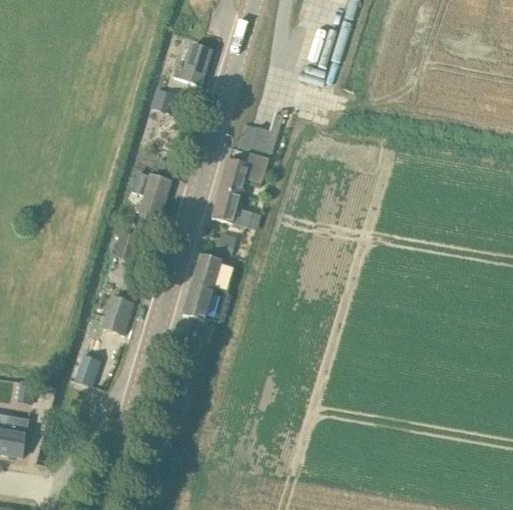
[(201,85),(211,51),(191,44),(183,68),(176,65),(172,76),(201,85)]
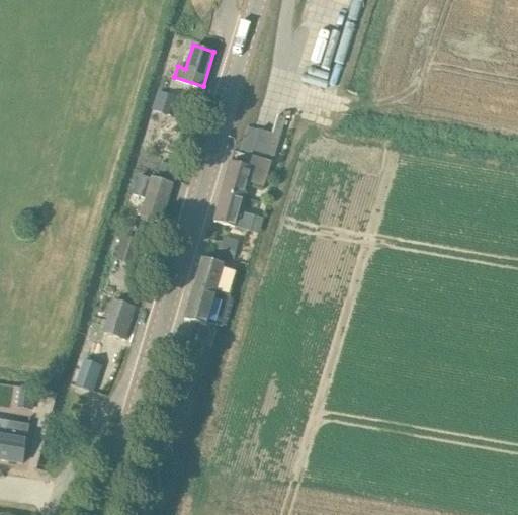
[(155,97),(152,107),(156,108),(163,110),(175,114),(181,96),(169,92),(162,90),(158,89),(155,97)]
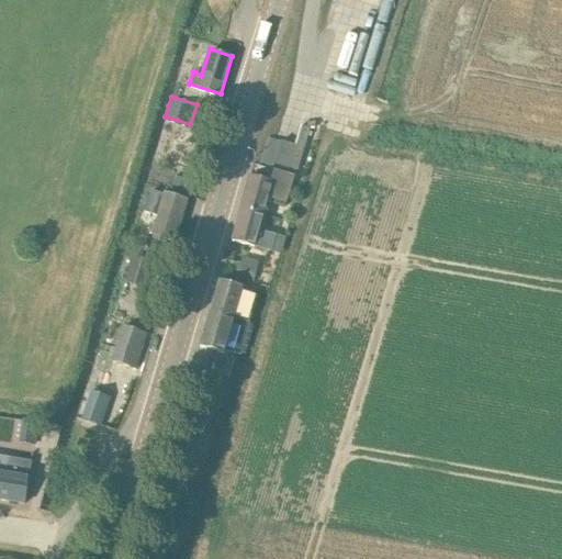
[(298,169),(310,127),(301,124),(295,143),(281,140),(280,144),(270,142),(263,160),(274,165),(276,163),(298,169)]
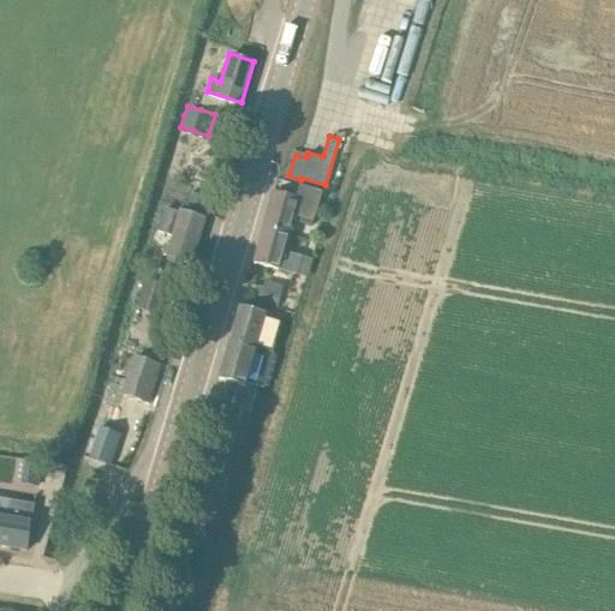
[(263,223),(288,231),(293,214),(312,219),(322,189),(299,183),(296,195),(273,189),(263,223)]
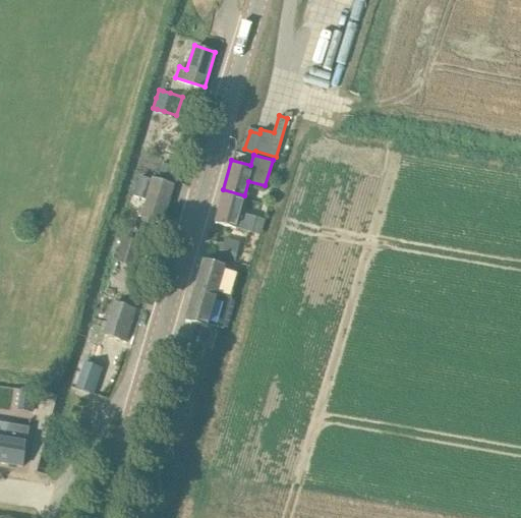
[(161,162),(158,172),(169,175),(172,165),(161,162)]
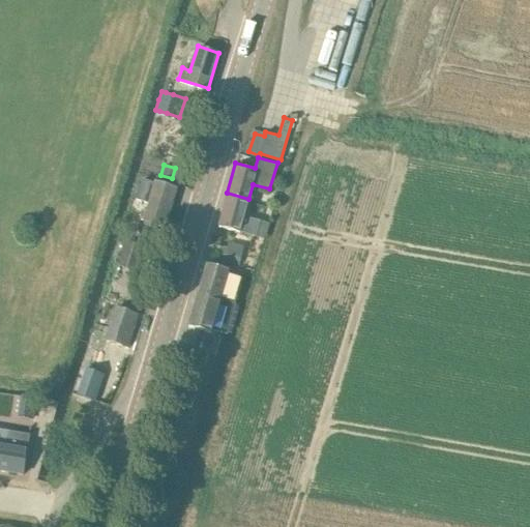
[(165,226),(176,187),(155,181),(146,210),(143,208),(140,217),(144,218),(143,220),(165,226)]
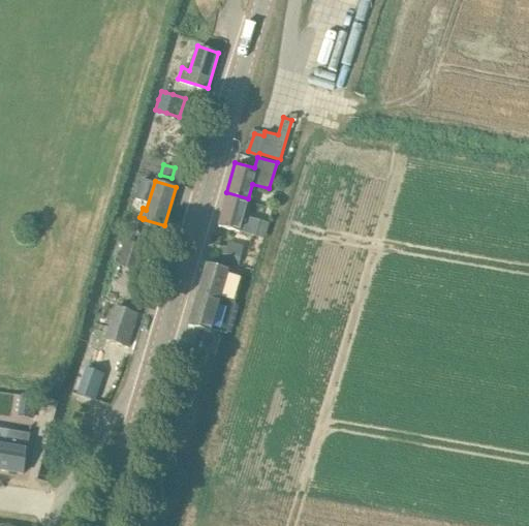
[(244,214),(248,198),(226,192),(218,223),(248,231),(256,234),(259,218),(244,214)]
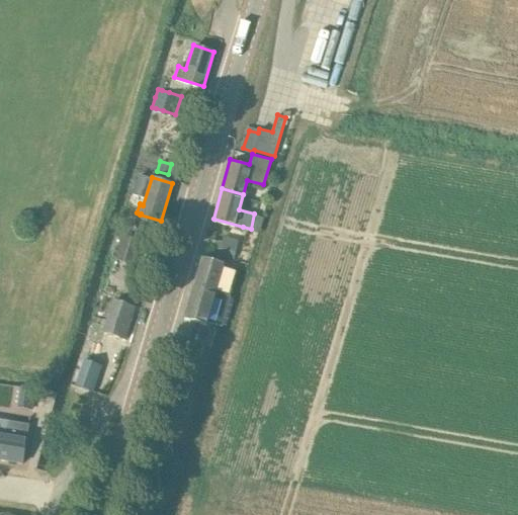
[(134,263),(141,238),(122,233),(115,258),(134,263)]
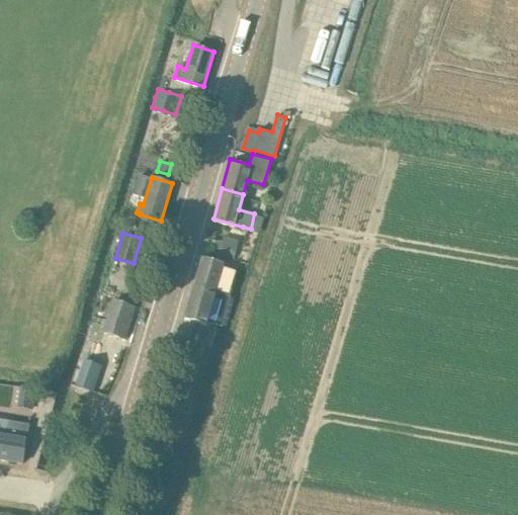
[(217,253),(233,258),(239,239),(223,234),(217,253)]
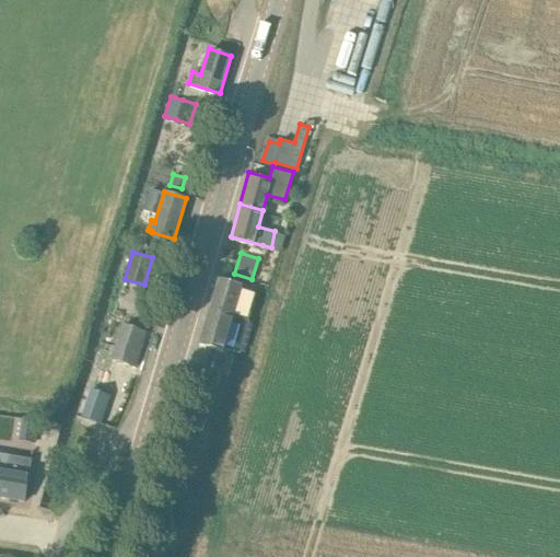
[(209,308),(208,310),(232,317),(241,287),(242,285),(237,282),(218,277),(209,308)]
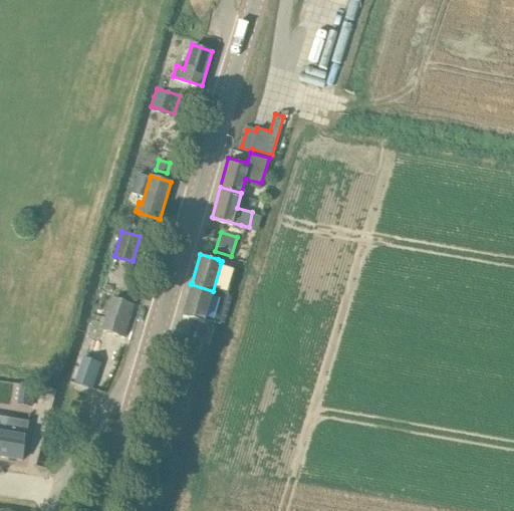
[(191,284),(182,314),(189,316),(204,320),(205,319),(213,321),(220,323),(228,295),(213,291),(191,284)]
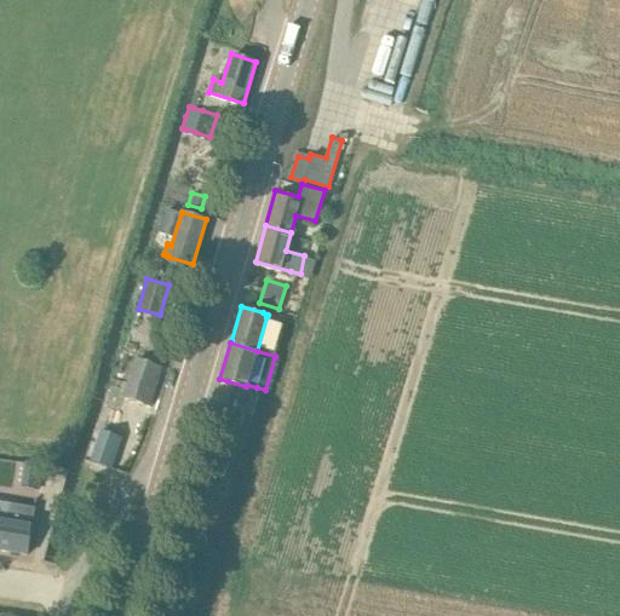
[(149,403),(161,367),(135,358),(122,395),(149,403)]
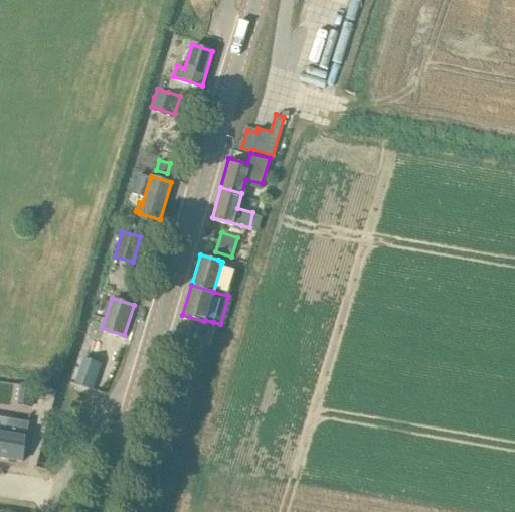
[(83,357),(76,381),(94,387),(102,363),(83,357)]
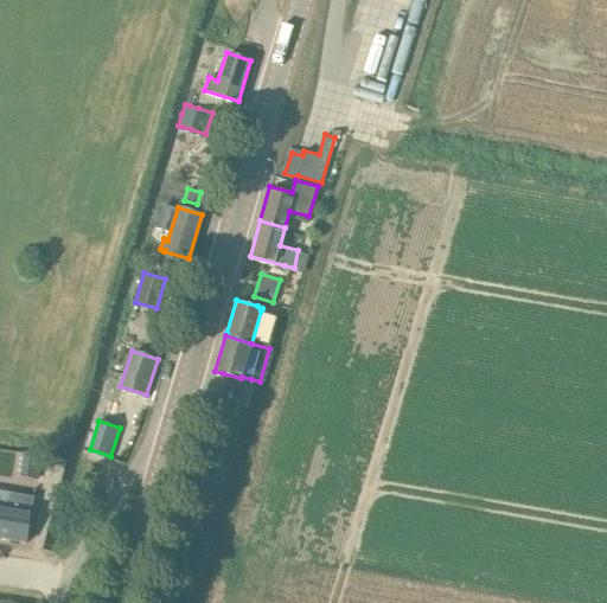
[(213,438),(210,450),(222,454),(225,442),(213,438)]
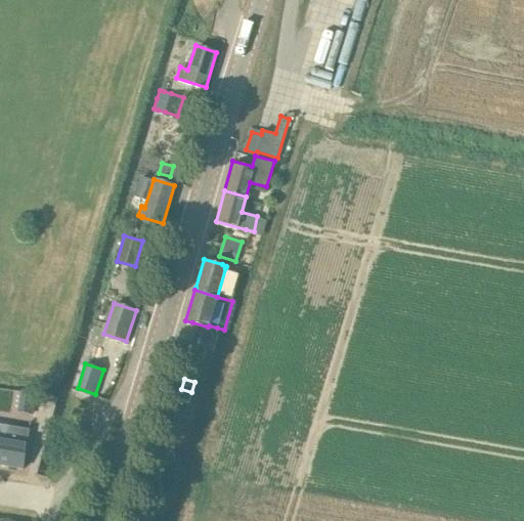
[(1,437),(0,437),(0,464),(22,468),(26,442),(27,442),(29,428),(3,424),(1,437)]
